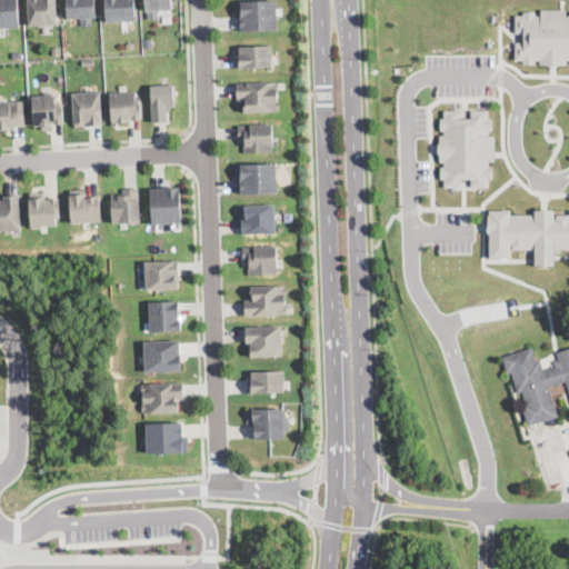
[(0,0),(18,0),(20,26),(0,26),(0,0)]
